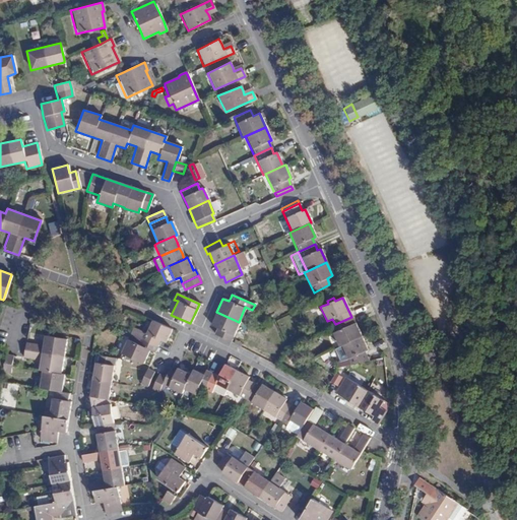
[(230,342),(239,322),(216,312),(210,325),(216,328),(215,330),(213,334),(230,342)]
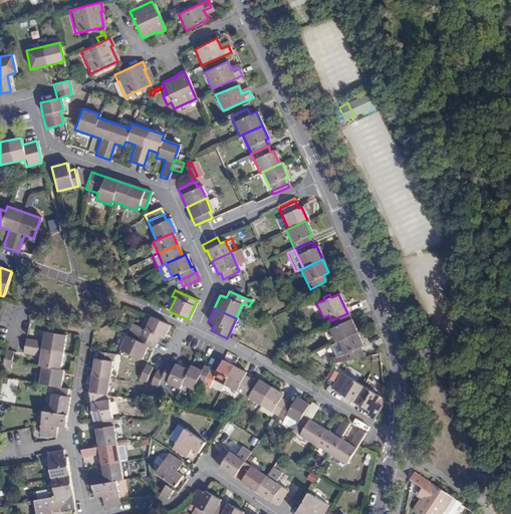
[(356,333),(347,313),(331,320),(332,323),(333,326),(328,328),(334,342),(337,341),(356,333)]
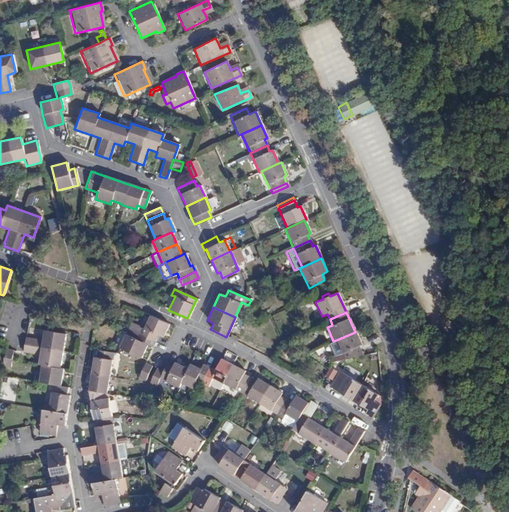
[(168,324),(149,316),(143,328),(132,323),(129,329),(154,341),(156,335),(162,337),(168,324)]
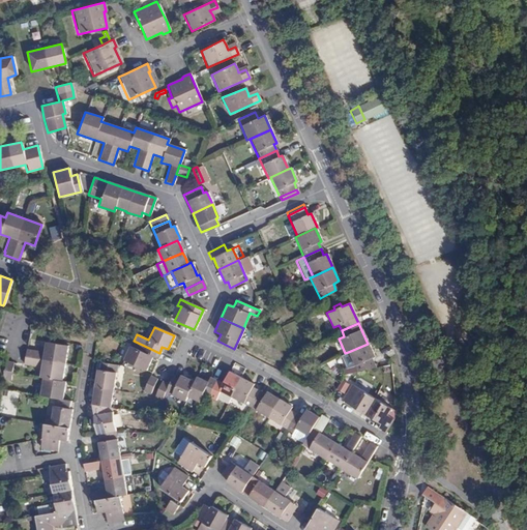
[(122,360),(145,371),(151,357),(156,359),(159,353),(134,341),(132,347),(128,346),(122,360)]
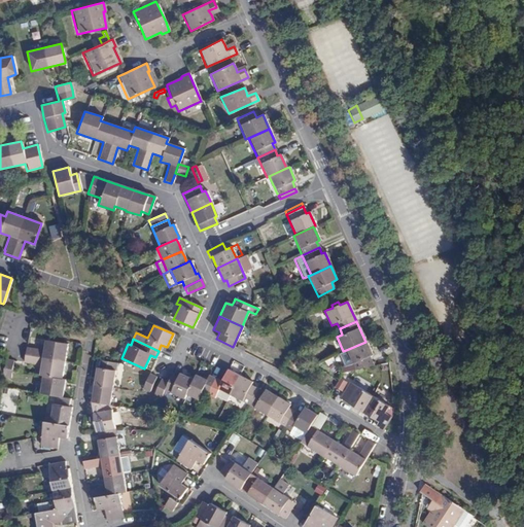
[(24,346),(23,356),(64,362),(67,344),(44,340),(42,350),(24,346)]
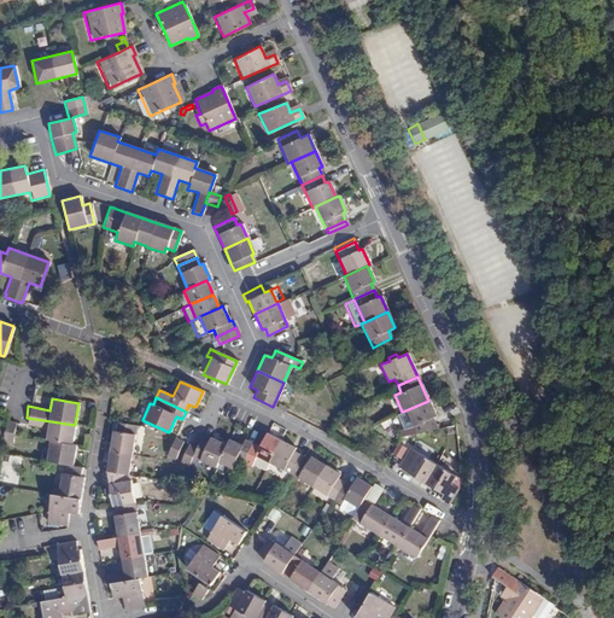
[(416,433),(437,429),(432,418),(436,417),(428,401),(405,410),(414,426),(416,433)]
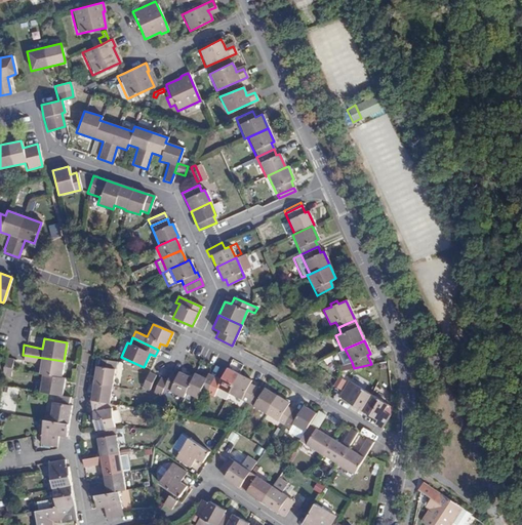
[(40,363),(39,373),(62,377),(64,361),(23,355),(22,361),(40,363)]
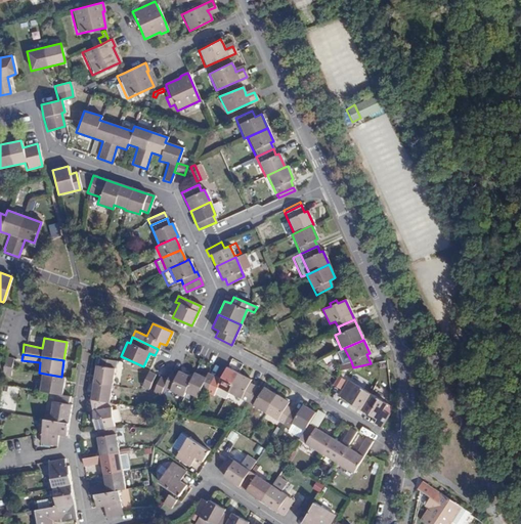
[(12,358),(5,357),(2,376),(10,376),(12,358)]
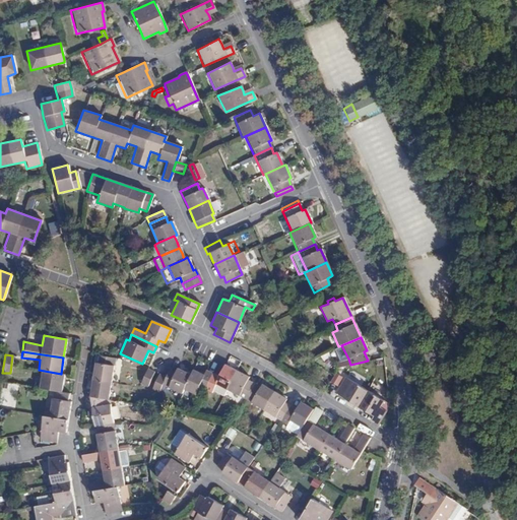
[(95,356),(94,362),(112,365),(113,360),(95,356)]
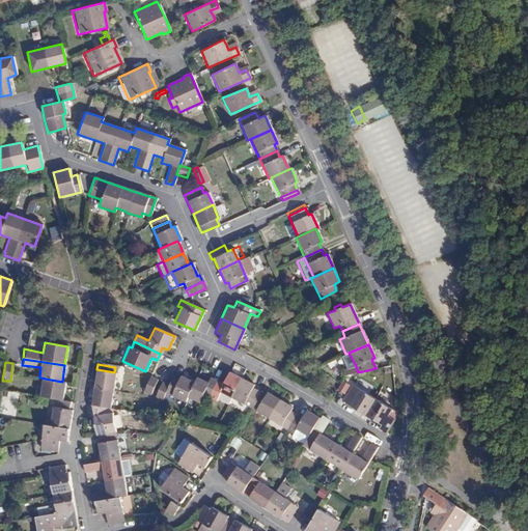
[(358,372),(356,366),(342,369),(343,376),(358,372)]
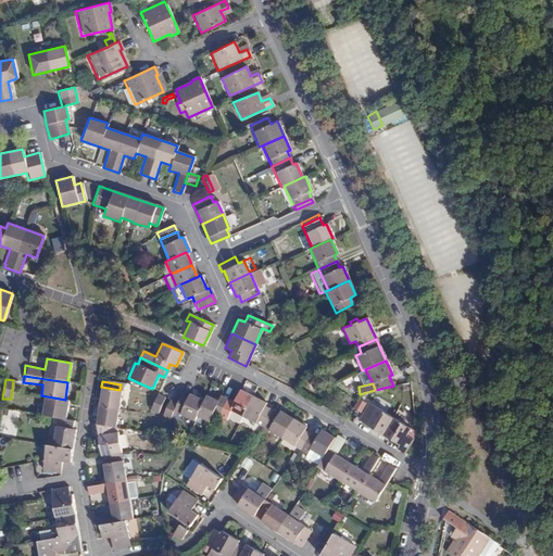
[(101,387),(98,406),(117,408),(120,390),(101,387)]
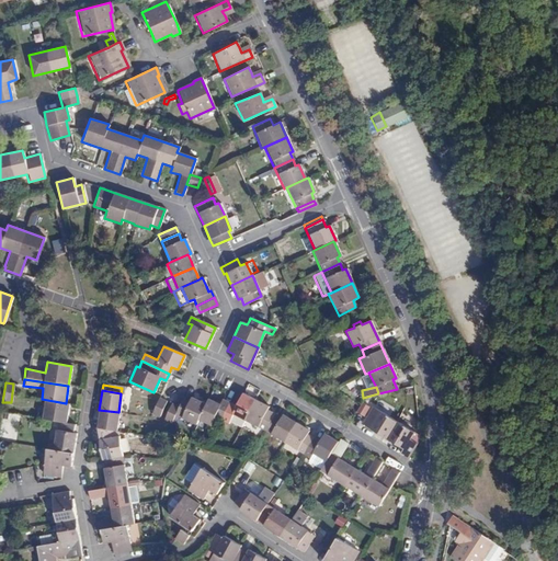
[(231,412),(243,419),(253,399),(241,392),(235,405),(228,402),(220,420),(226,422),(231,412)]
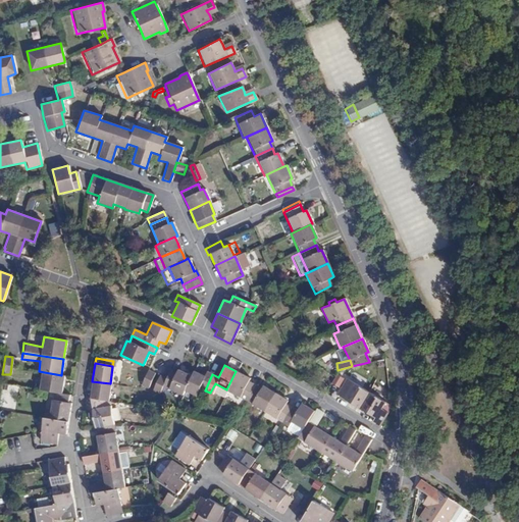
[(182,395),(184,390),(190,375),(176,369),(175,372),(168,370),(165,378),(161,385),(182,395)]
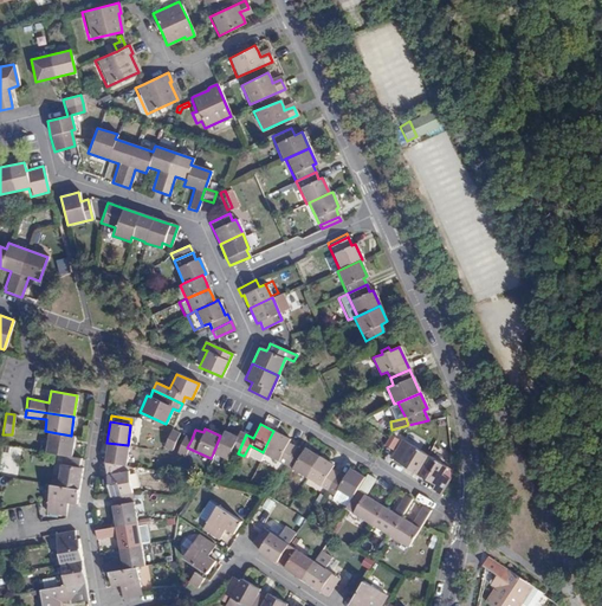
[(170,451),(177,433),(170,430),(162,447),(170,451)]
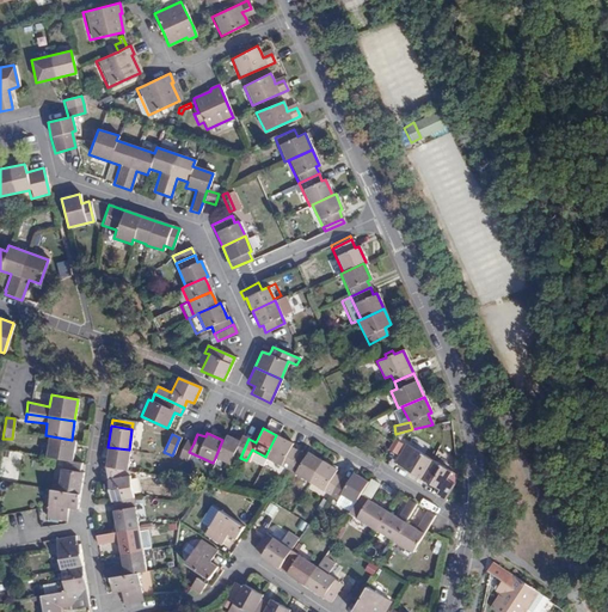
[(233,454),(240,458),(249,439),(240,435),(238,441),(225,435),(222,440),(215,458),(228,463),(233,454)]
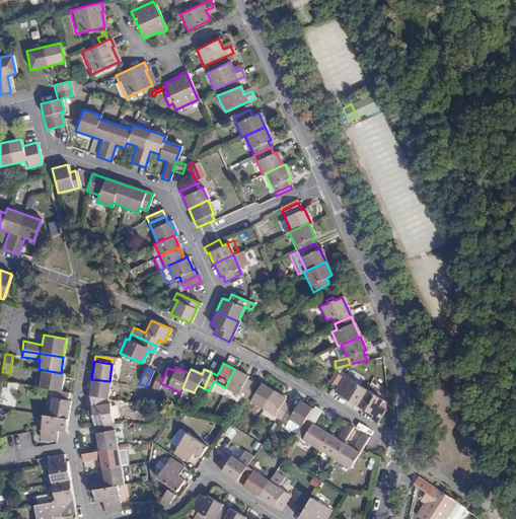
[(234,369),(225,387),(243,397),(251,382),(245,379),(247,375),(234,369)]
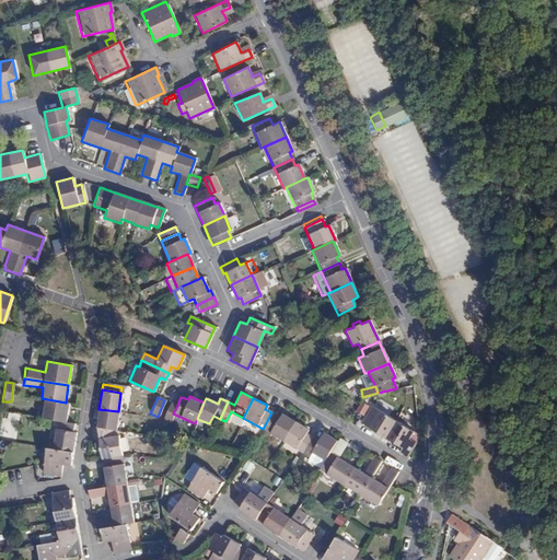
[(66,403),(45,399),(42,418),(73,423),(66,403)]
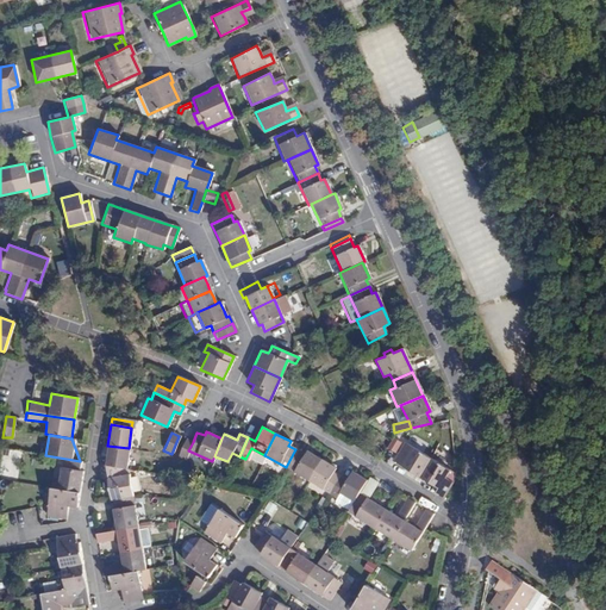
[(185,460),(188,450),(193,442),(185,439),(176,456),(185,460)]
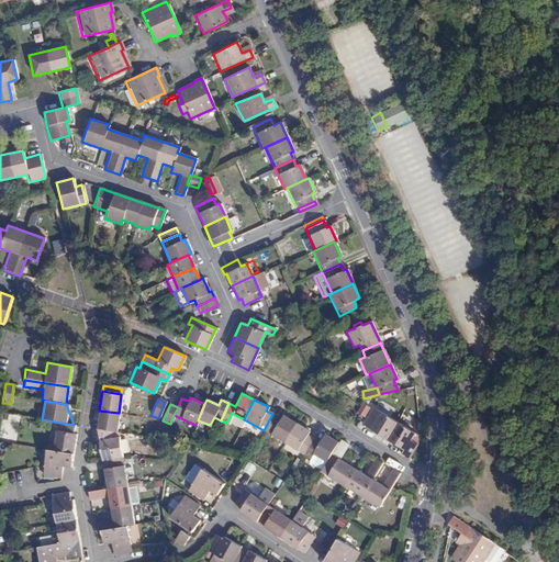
[(397,423),(397,422),(372,406),(361,425),(386,440),(397,423)]
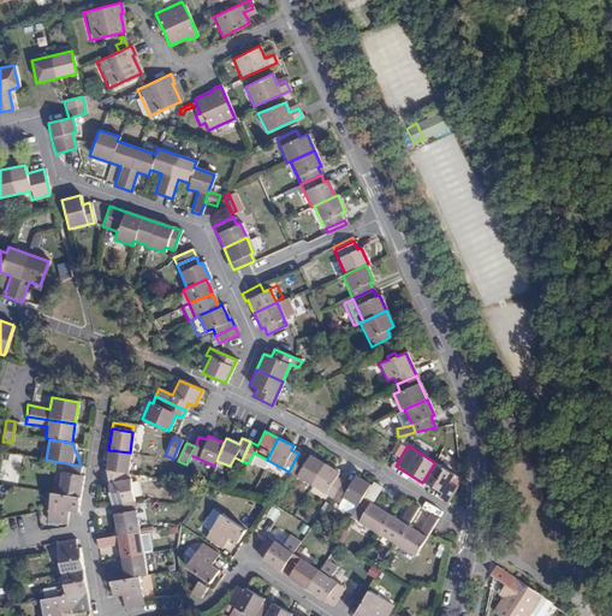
[(106,469),(126,473),(130,452),(108,450),(106,469)]
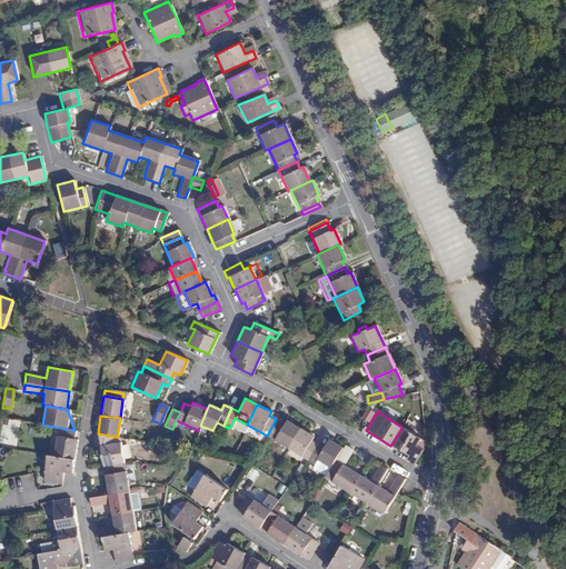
[(276,419),(267,436),(287,448),(299,428),(286,419),(283,423),(276,419)]
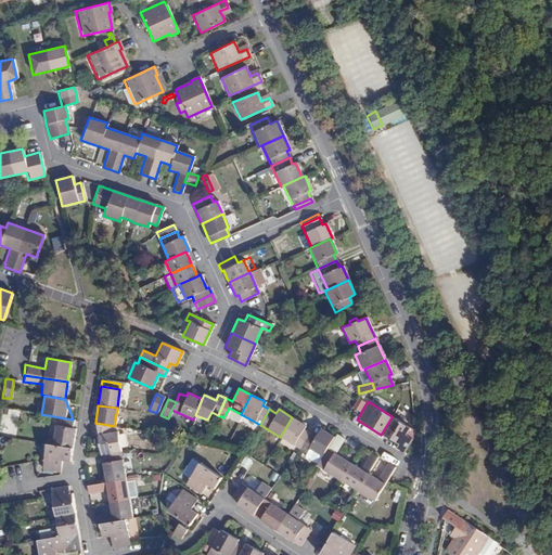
[(411,439),(411,438),(405,435),(408,426),(392,416),(392,417),(381,435),(397,444),(395,449),(402,453),(407,446),(411,439)]
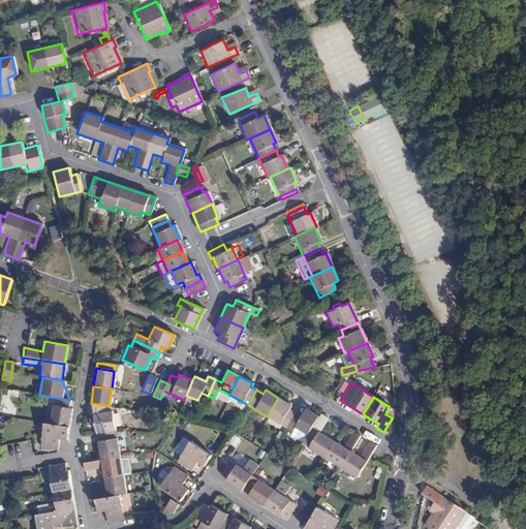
[(43,423),(68,427),(70,408),(68,408),(69,400),(53,398),(51,414),(44,413),(43,423)]
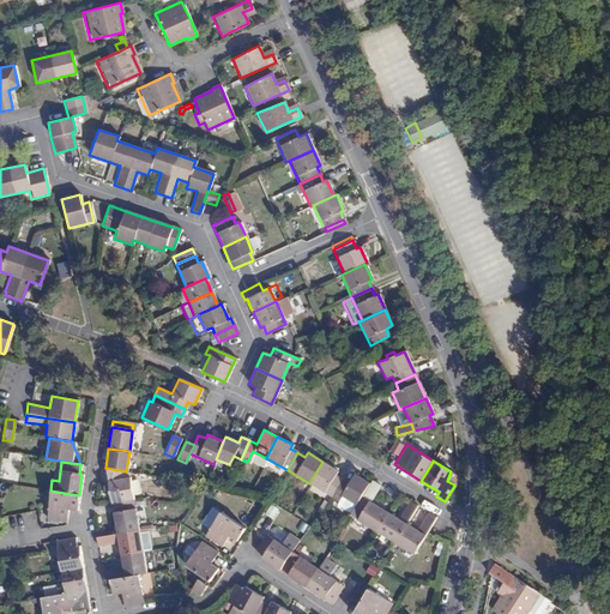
[(331,495),(342,479),(334,475),(337,470),(322,462),(309,483),(331,495)]
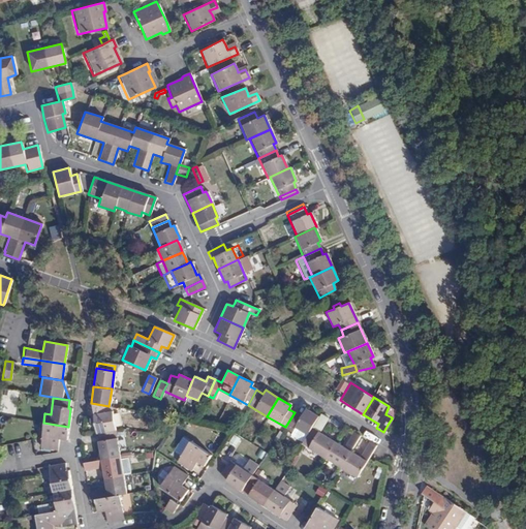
[(95,433),(115,430),(111,407),(109,406),(91,403),(95,433)]
